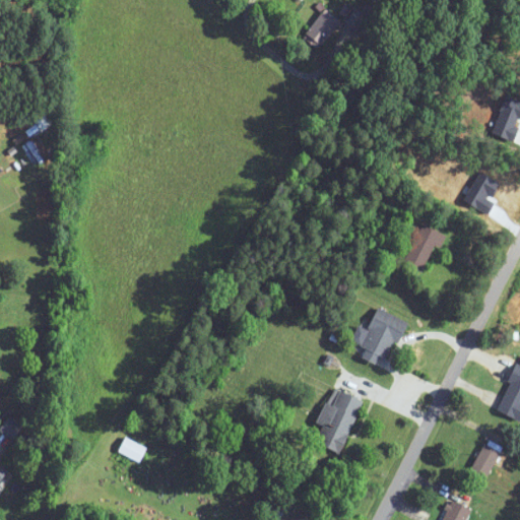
[(315,47),(341,26),(330,11),(304,31),(315,47)]
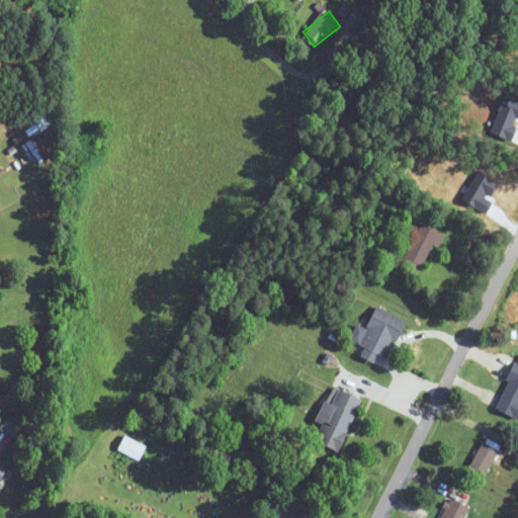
[(355,13),(348,22),(357,29),(364,20),(355,13)]
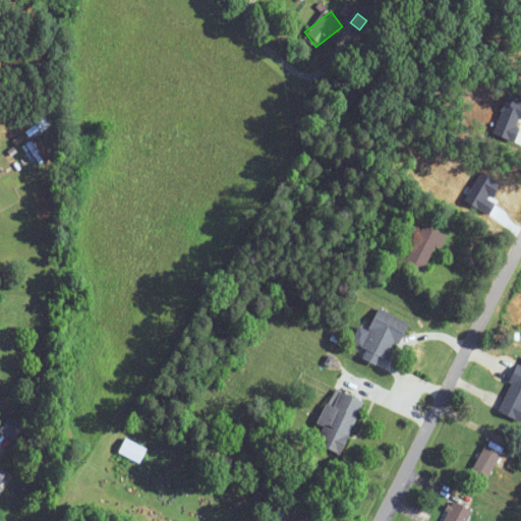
[(52,127),(45,115),(29,126),(36,137),(52,127)]
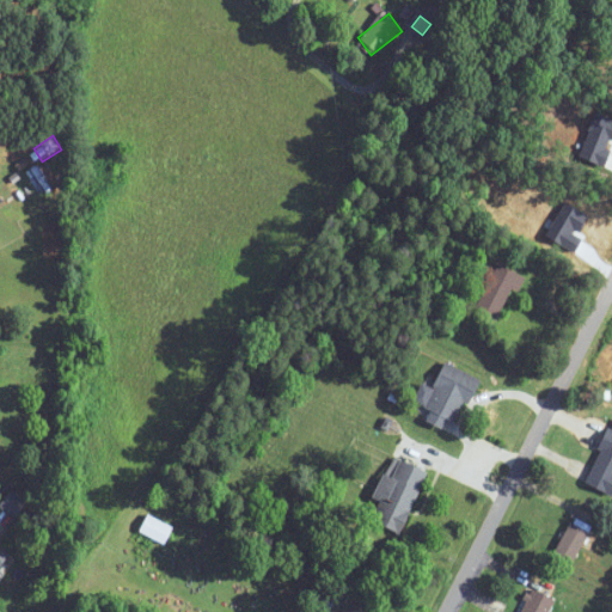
[(524,279),(497,264),(475,310),(495,319),(512,287),(516,289),(524,279)]
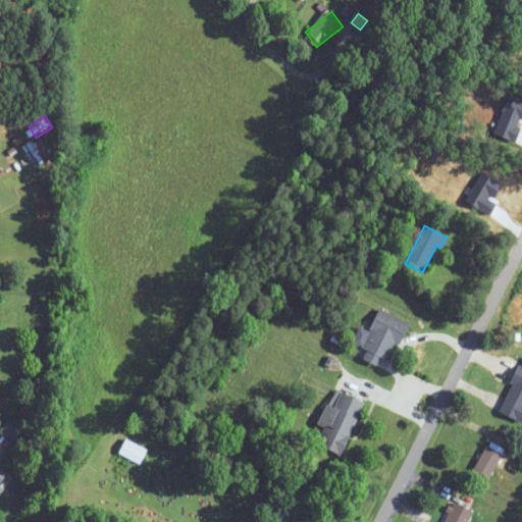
[(358,358),(376,366),(379,358),(389,363),(407,322),(379,310),(358,358)]
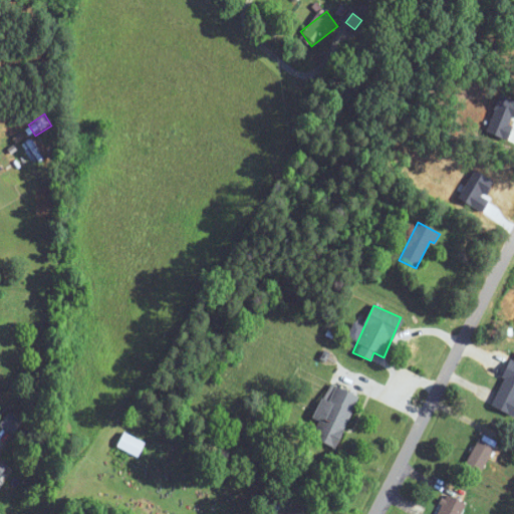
[(513,351),(491,407),(512,416),(513,412),(513,351)]
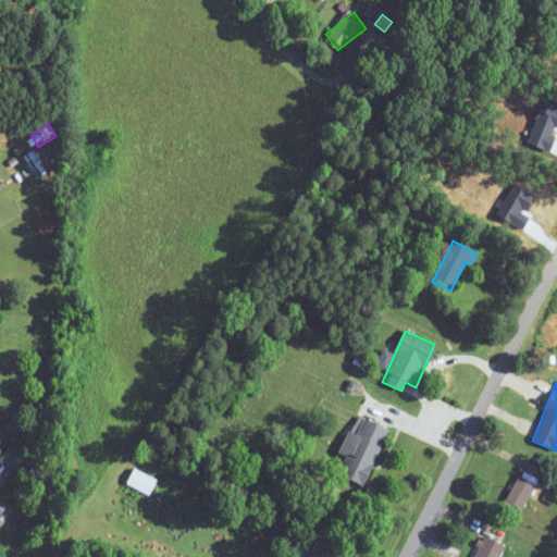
[(385,428),(355,417),(342,455),(345,456),(338,477),(364,485),(385,428)]
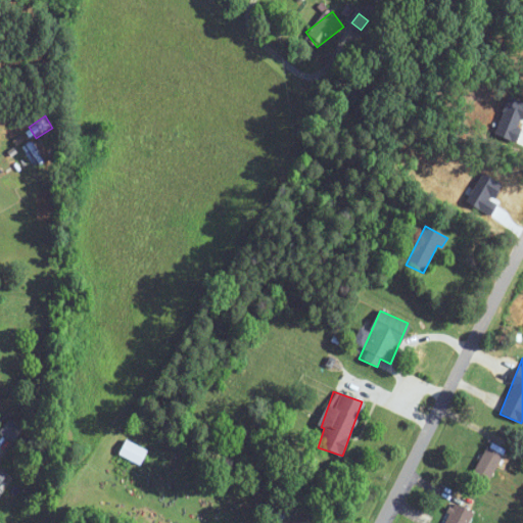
[(22,429),(11,419),(0,430),(12,441),(22,429)]
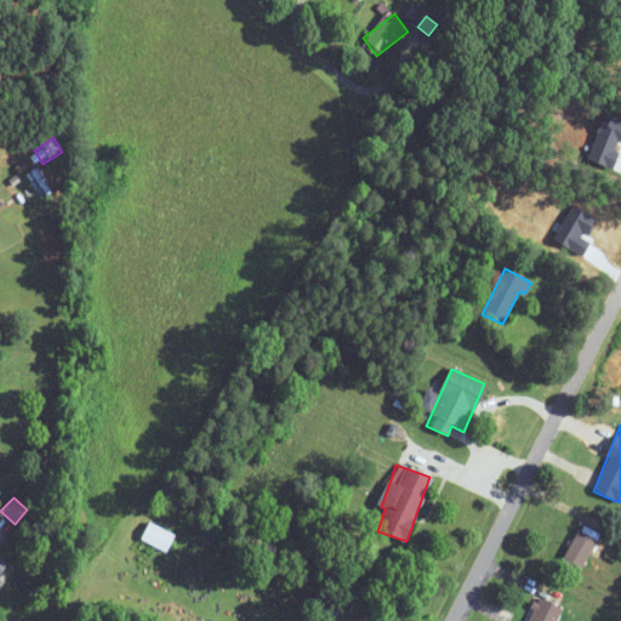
[(140,539),(165,554),(175,537),(149,522),(140,539)]
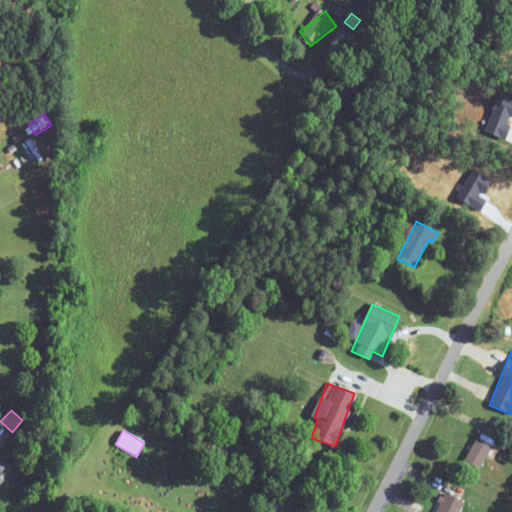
[(462,461),(477,471),(493,447),(478,437),(462,461)]
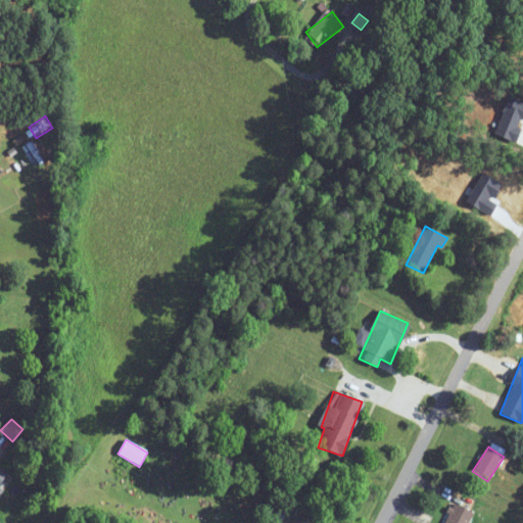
[(0,491),(11,476),(0,468),(0,491)]
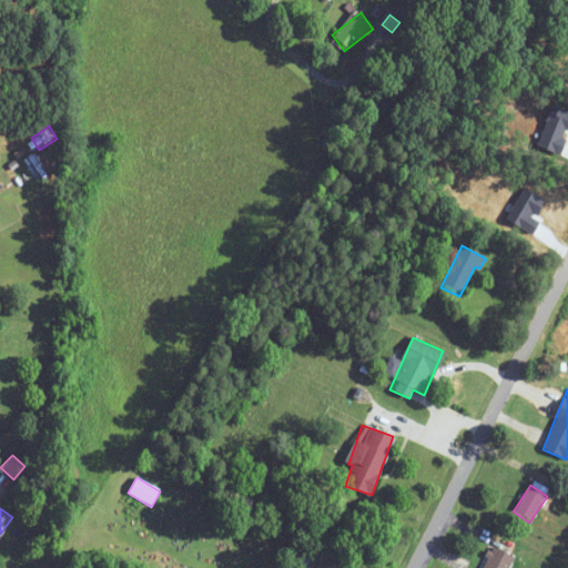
[(508,567),(514,557),(490,547),(480,567),(508,567)]
